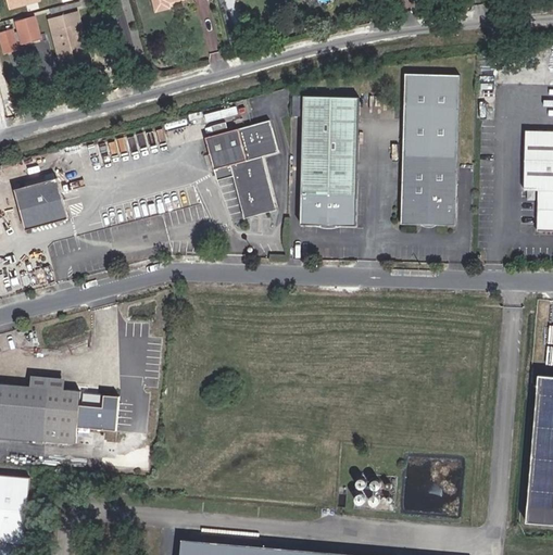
[(58,58),(85,50),(75,11),(48,19),(58,58)]
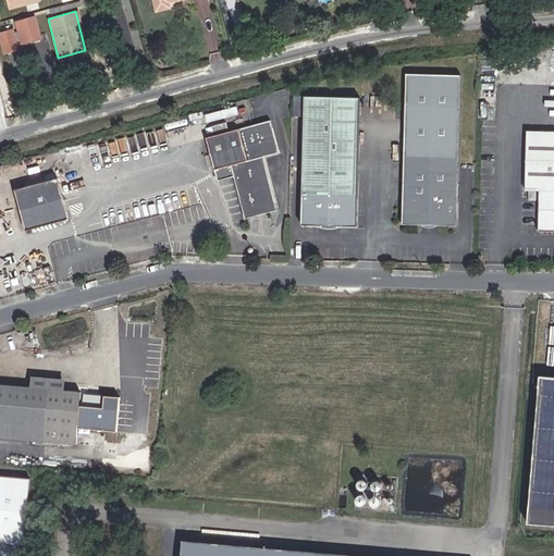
[(37,34),(32,15),(16,21),(20,31),(12,33),(13,37),(14,41),(37,34)]
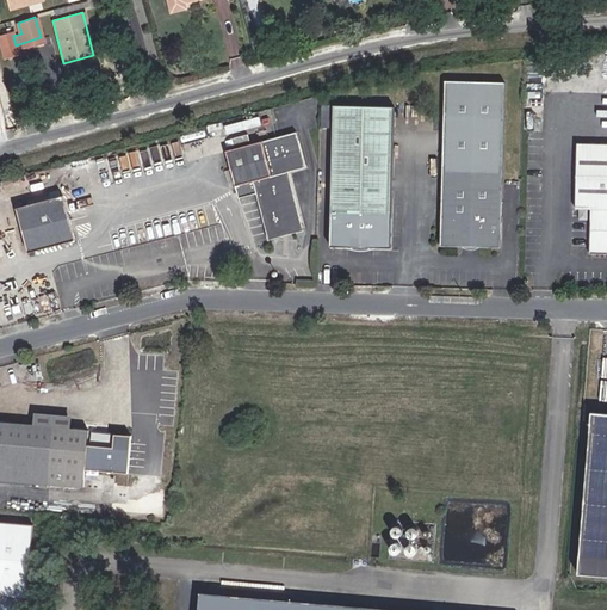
[(13,36),(12,31),(0,35),(0,47),(2,54),(17,50),(16,45),(14,41),(13,36)]
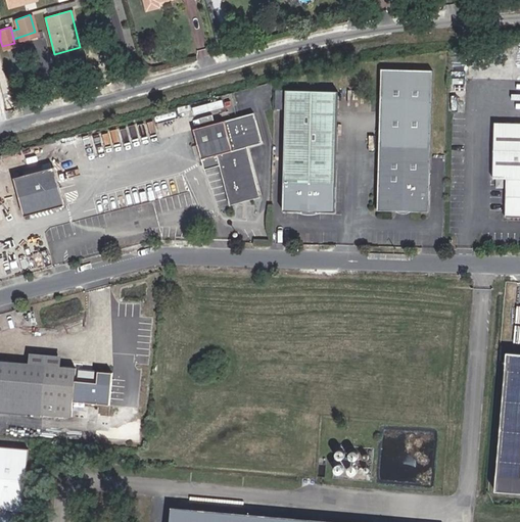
[(431,72),(380,68),(378,121),(383,126),(378,131),(377,176),(382,181),(376,186),(376,209),(394,211),(398,207),(407,207),(410,211),(427,212),(427,187),(422,182),(428,177),(431,72)]
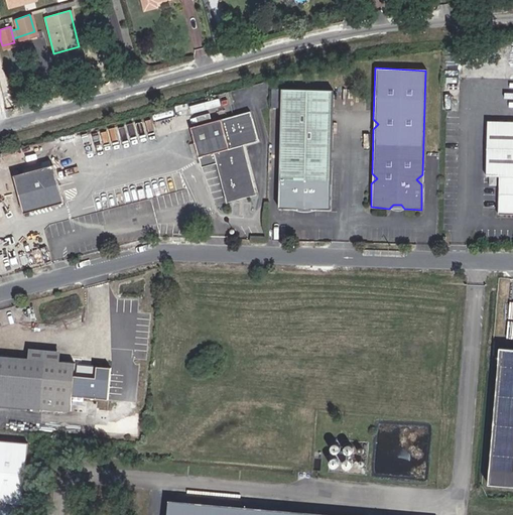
[(331,155),(332,90),(280,89),(278,153),(284,158),(278,163),(277,208),(295,209),(298,205),(306,205),(310,209),(330,210),(330,165),(324,160),(331,155)]
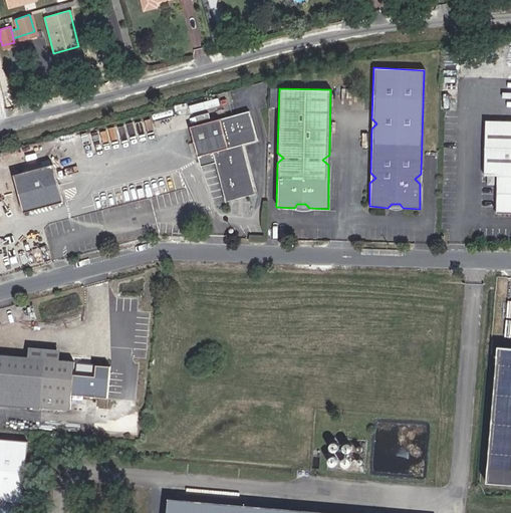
[(248,110),(189,126),(197,157),(211,153),(225,201),(237,198),(240,194),(244,196),(255,193),(241,145),(256,141),(248,110)]
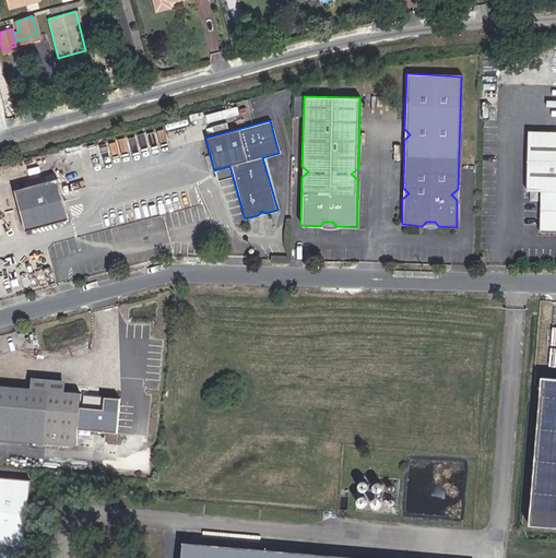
[(539,232),(555,232),(555,131),(528,130),(525,191),(540,191),(539,232)]
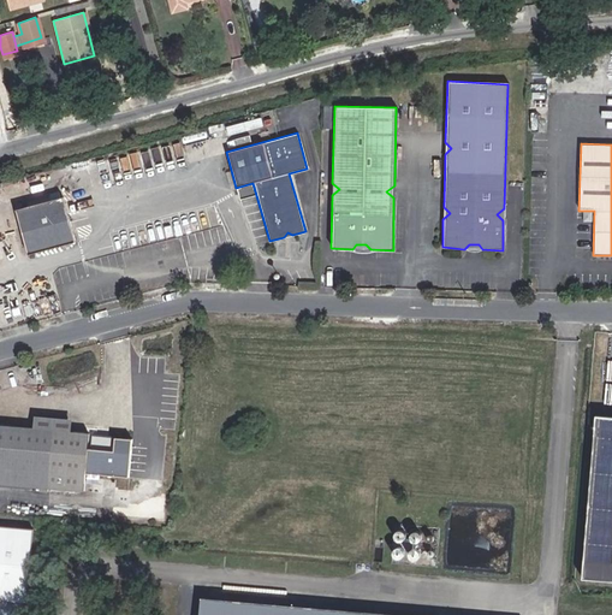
[(72,242),(61,196),(13,208),(24,254),(72,242)]
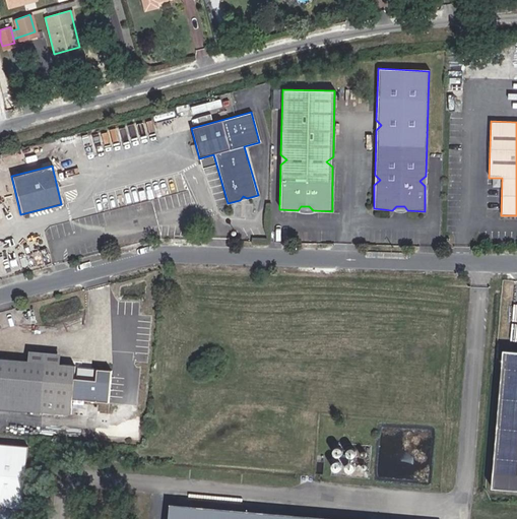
[(516,351),(502,349),(488,489),(516,492),(516,351)]
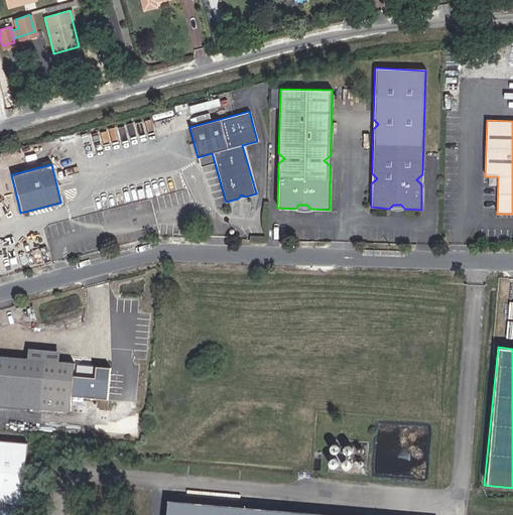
[(0,405),(31,409),(30,413),(38,413),(38,409),(63,411),(67,364),(51,362),(0,357),(0,405)]
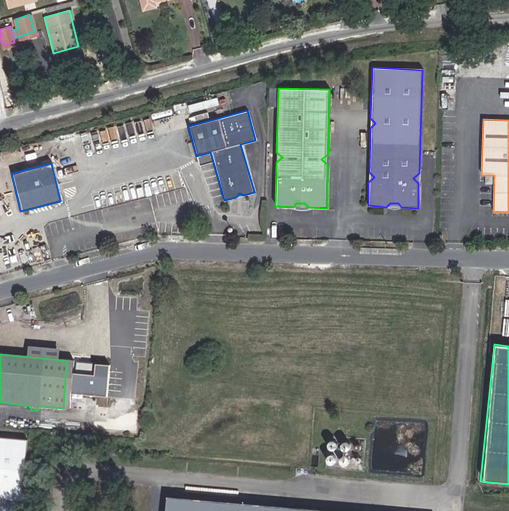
[(93,383),(74,381),(72,408),(91,410),(93,383)]
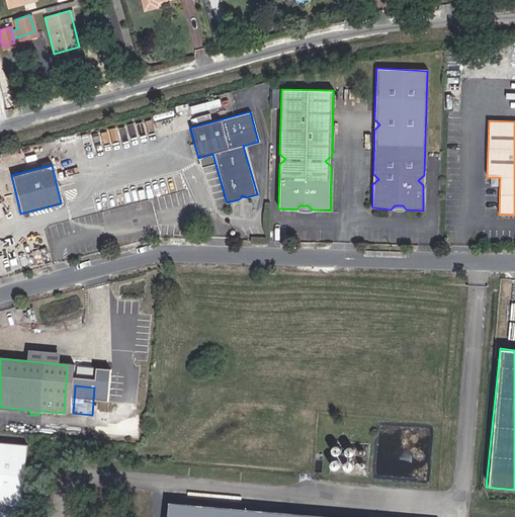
[(25,445),(0,442),(0,505),(20,507),(25,445)]
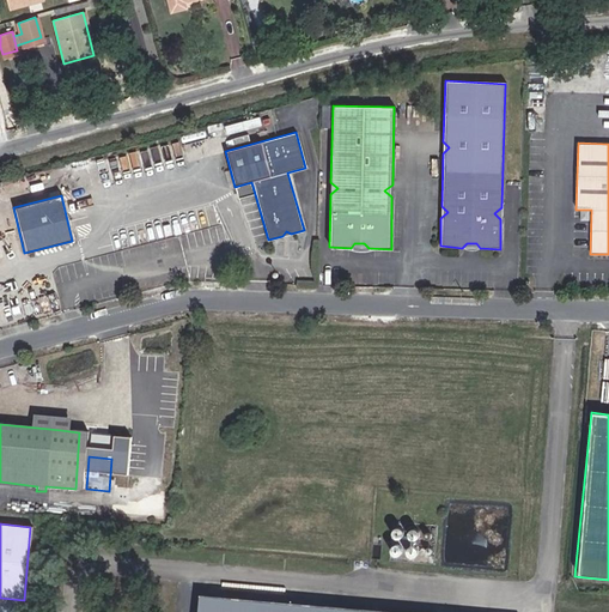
[(379,611),(198,598),(195,611),(379,611)]
